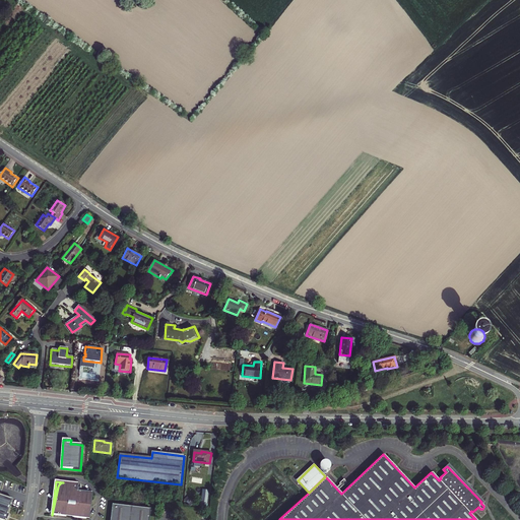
[(78,484),(63,482),(61,482),(60,483),(59,484),(58,486),(52,515),(90,519),(92,494),(77,492),(78,484)]
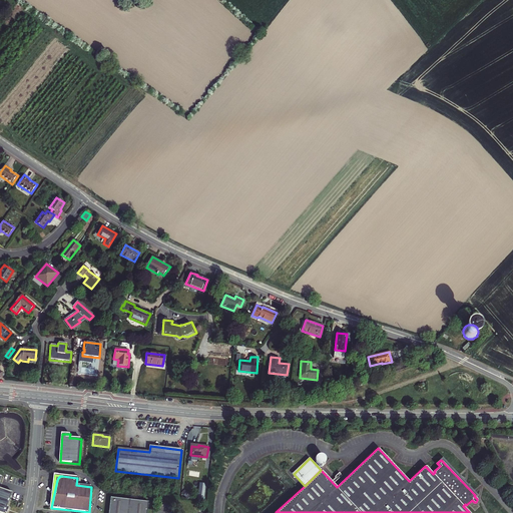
[(0,482),(2,478),(0,477),(0,512),(7,512),(8,510),(9,508),(7,507),(12,494),(0,489),(0,482)]
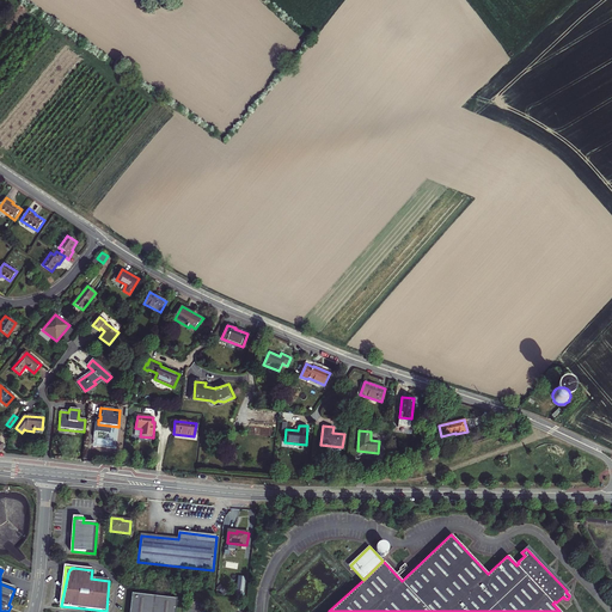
[(177,611),(178,600),(134,595),(132,611),(177,611)]
